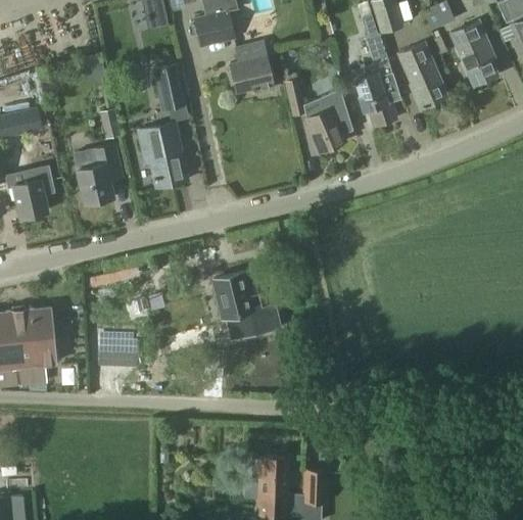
[(161,0),(142,0),(146,16),(164,12),(161,0)]
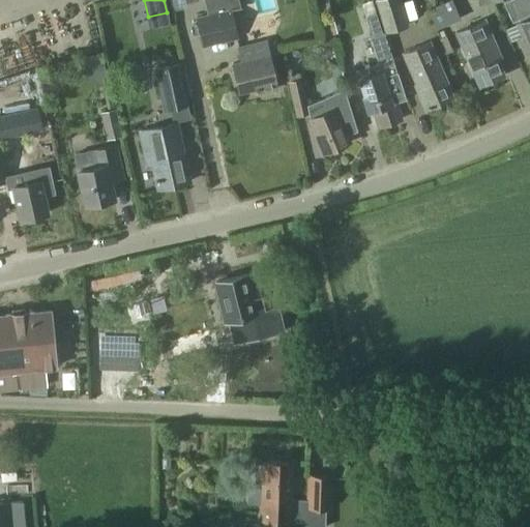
[(202,48),(236,40),(231,16),(240,13),(237,0),(204,0),(209,21),(197,23),(202,48)]
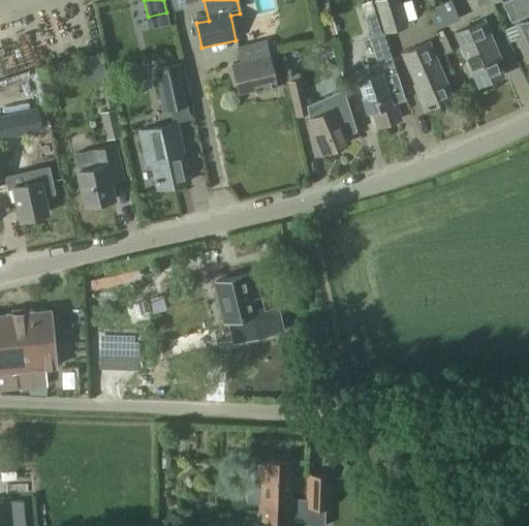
[(374,0),(375,3),(384,35),(406,28),(397,0),(374,0)]
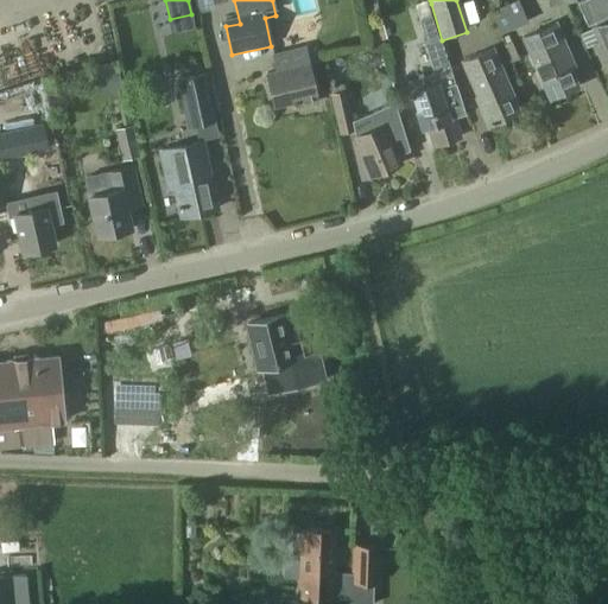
[(607,0),(587,0),(586,0),(563,0),(567,6),(577,1),(589,29),(596,26),(597,30),(595,31),(601,45),(596,48),(603,65),(607,63),(607,0)]
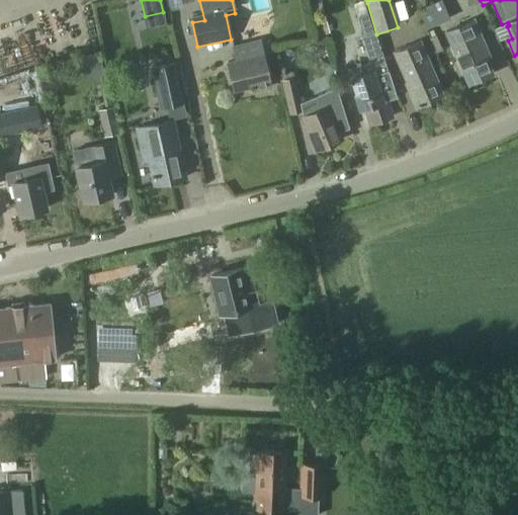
[(426,30),(449,20),(443,7),(420,17),(426,30)]
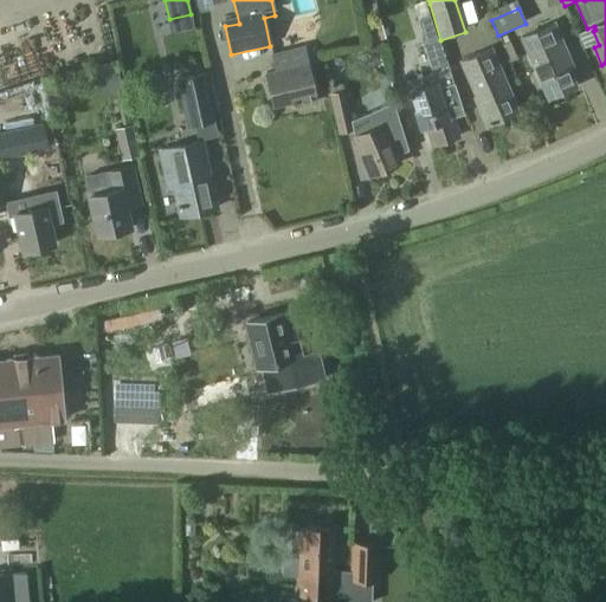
[(408,95),(420,131),(426,129),(432,148),(458,140),(449,110),(444,111),(438,92),(453,88),(439,40),(436,41),(430,19),(418,23),(425,45),(423,46),(432,78),(407,85),(410,95),(408,95)]
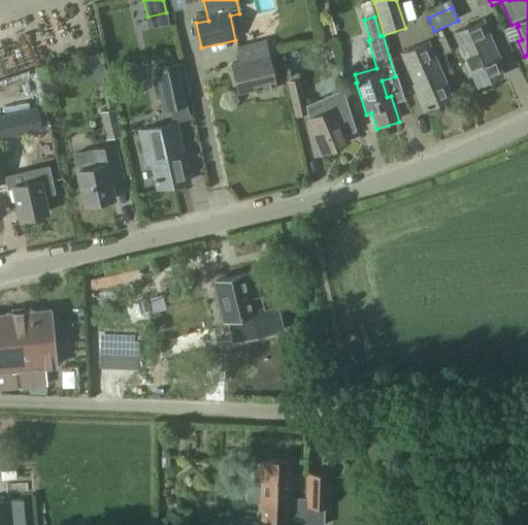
[(39,20),(12,30),(21,55),(47,44),(39,20)]
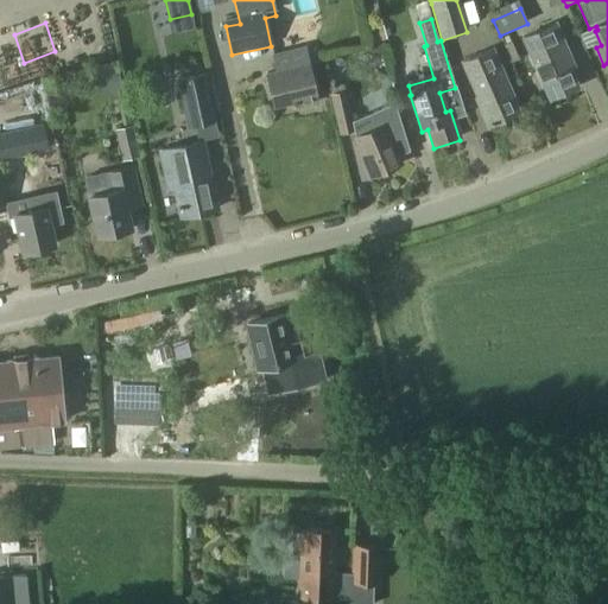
[(567,70),(563,63),(569,61),(555,29),(524,43),(550,102),(577,90),(569,70),(567,70)]
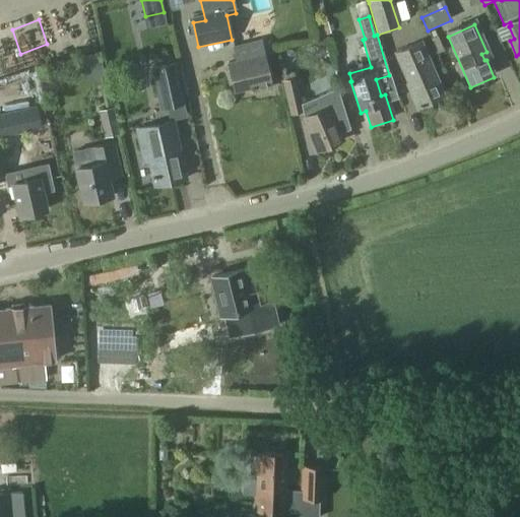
[(326,25),(317,28),(320,40),(330,37),(326,25)]
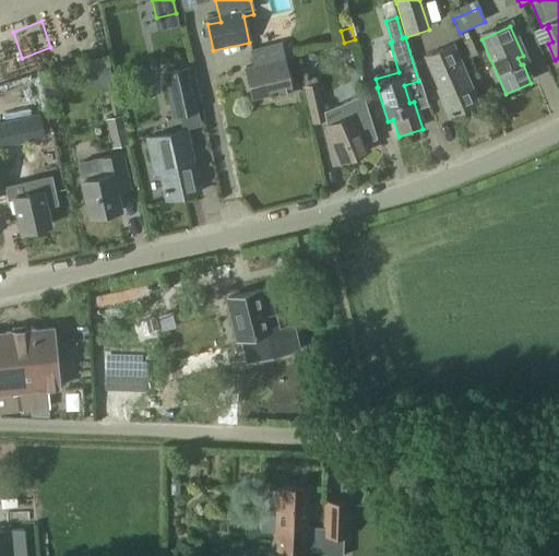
[(250,52),(253,67),(244,69),(251,102),(275,96),(276,99),(292,96),(281,46),(250,52)]
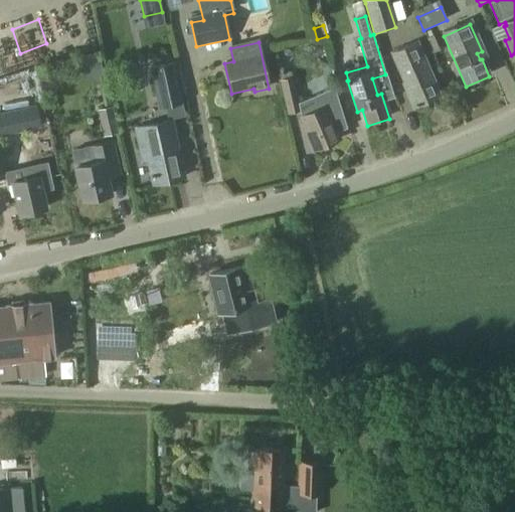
[(413,109),(440,98),(415,43),(392,54),(405,83),(403,84),(413,109)]
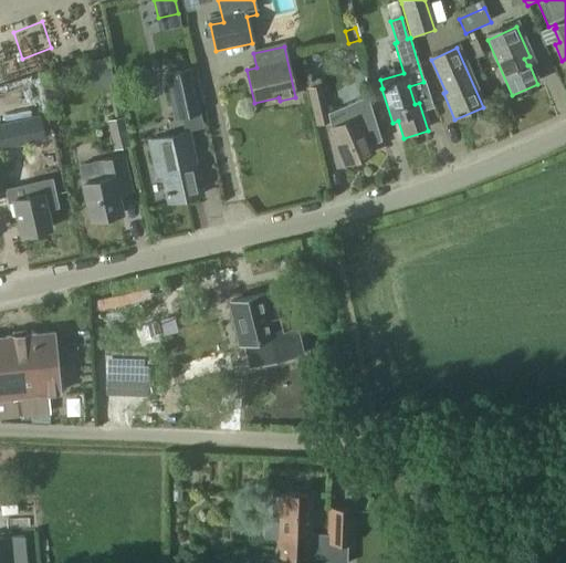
[(108,62),(86,68),(87,75),(109,70),(108,62)]
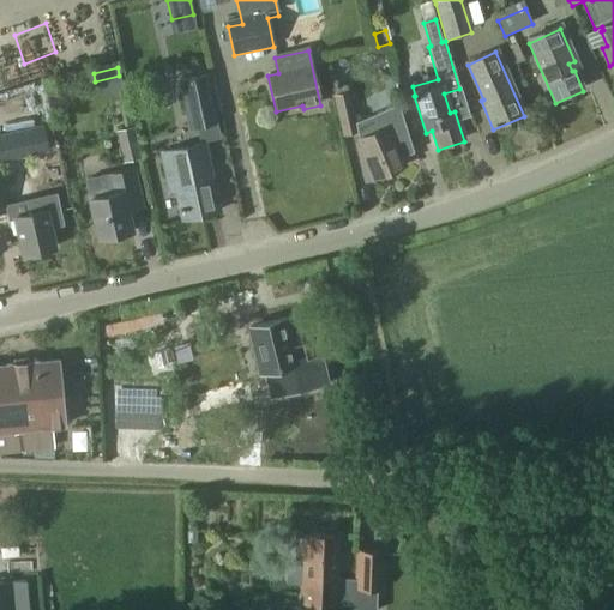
[(216,124),(206,79),(181,85),(191,130),(216,124)]
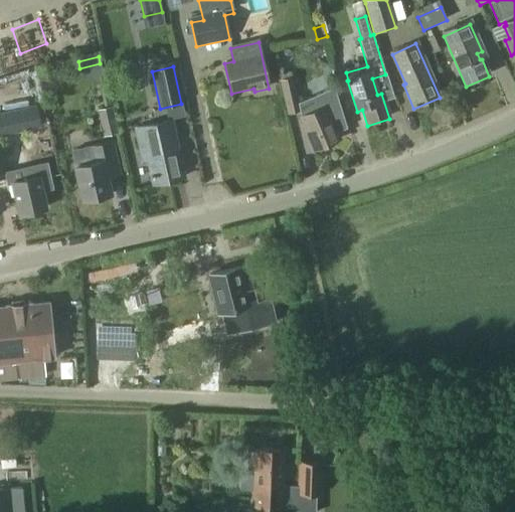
[(288,115),(299,112),(292,79),(281,81),(288,115)]
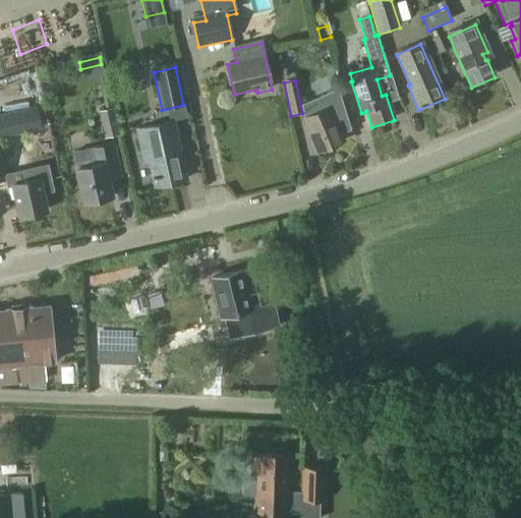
[(119,135),(118,131),(113,110),(99,114),(105,138),(119,135)]
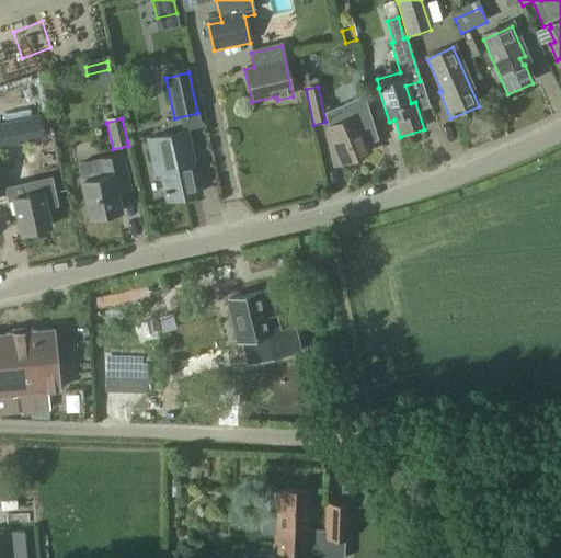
[(357,124),(355,118),(327,131),(342,164),(369,152),(366,145),(375,140),(365,120),(357,124)]
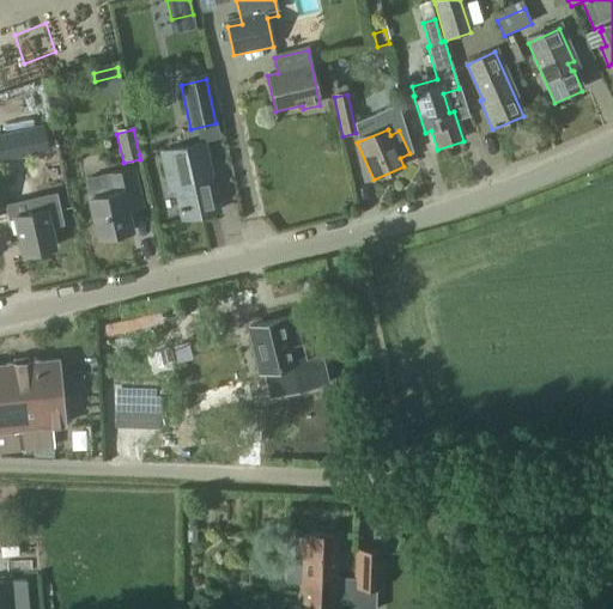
[(10,136),(0,138),(0,158),(13,156),(10,136)]
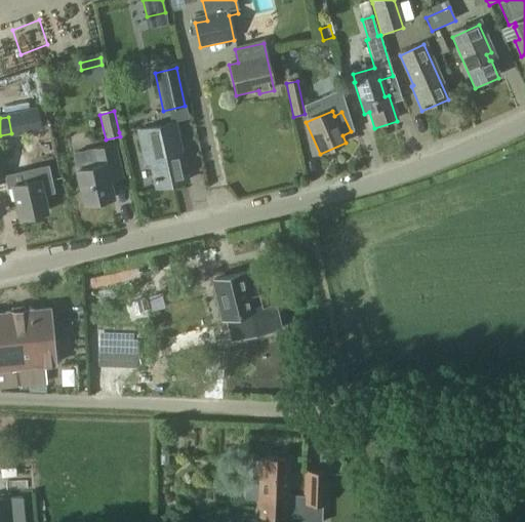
[(187,184),(174,125),(138,132),(146,165),(151,164),(156,191),(187,184)]
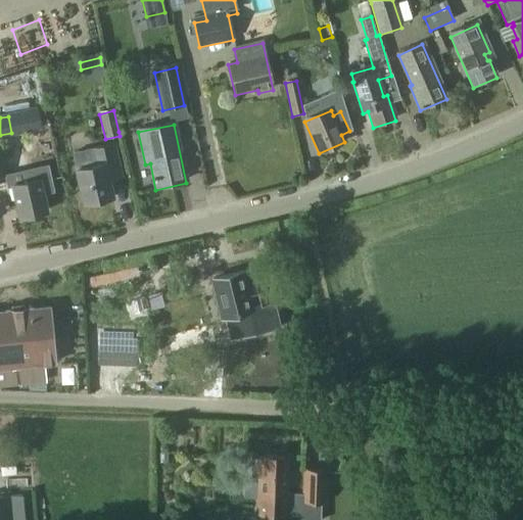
[(83,205),(112,199),(107,174),(120,171),(113,145),(91,150),(92,156),(74,160),(83,205)]
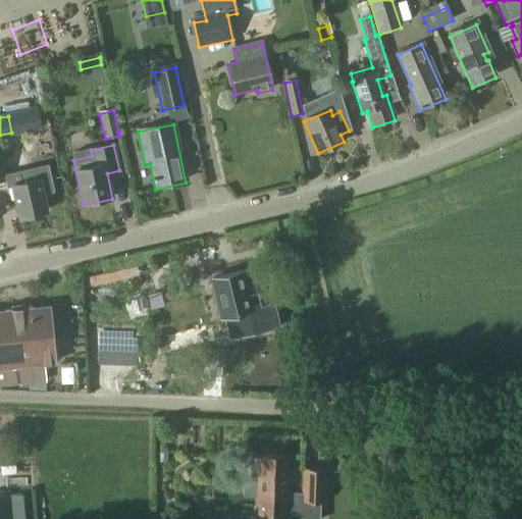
[(18,218),(47,212),(43,195),(53,193),(48,168),(23,173),(25,184),(11,187),(18,218)]
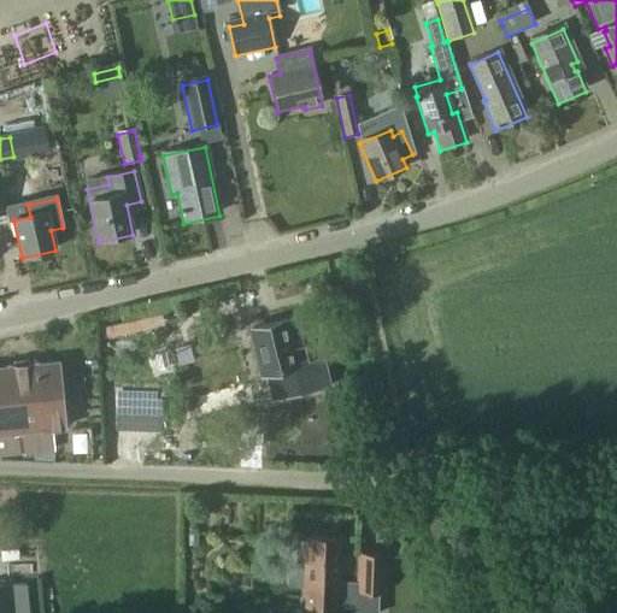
[(262,376),(307,365),(297,319),(251,330),(262,376)]
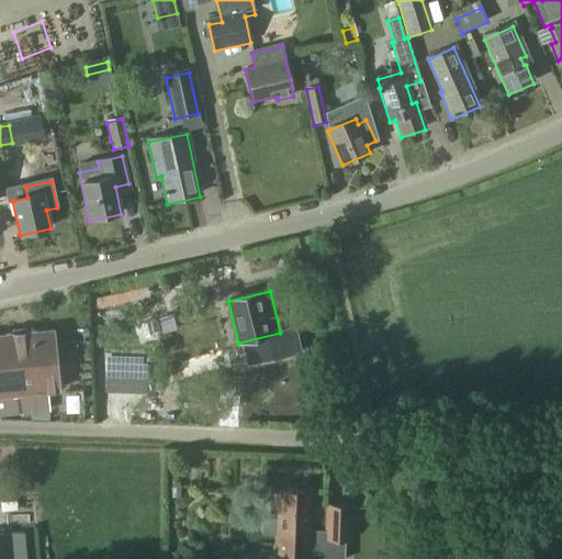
[(0,337),(0,416),(48,412),(47,395),(59,394),(52,333),(0,337)]
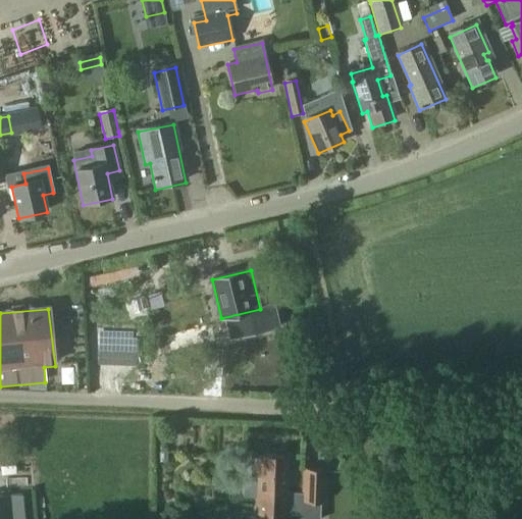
[(143,347),(106,346),(106,376),(144,378),(143,347)]
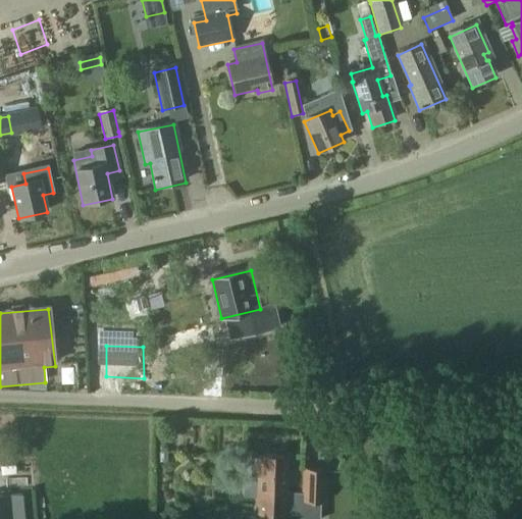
[(305,516),(305,496),(285,495),(286,459),(260,458),(258,515),(305,516)]
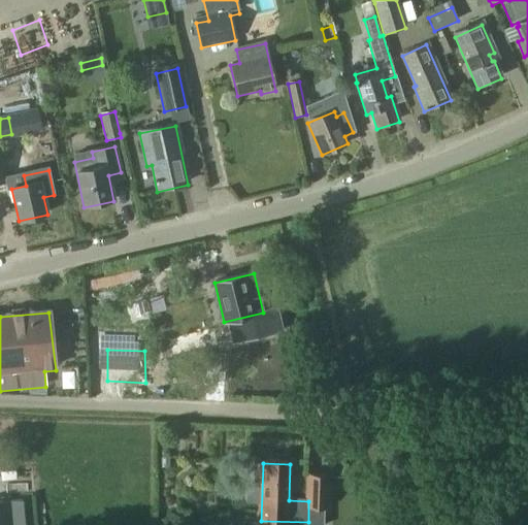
[(330,478),(309,478),(308,501),(308,522),(308,524),(323,524),(324,512),(329,512),(330,478)]
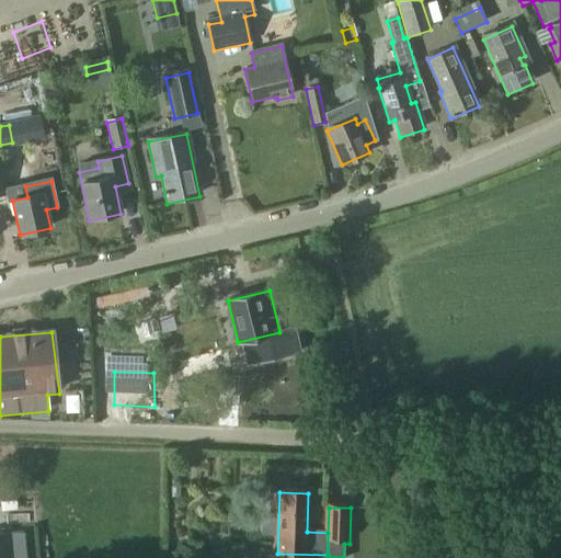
[(10,557),(9,535),(0,535),(0,557),(10,557)]
